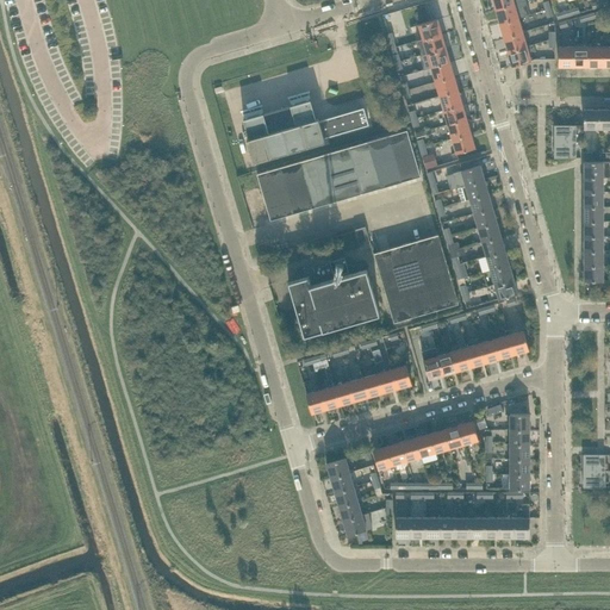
[(500,23),(520,17),(515,4),(496,8),(500,23)]
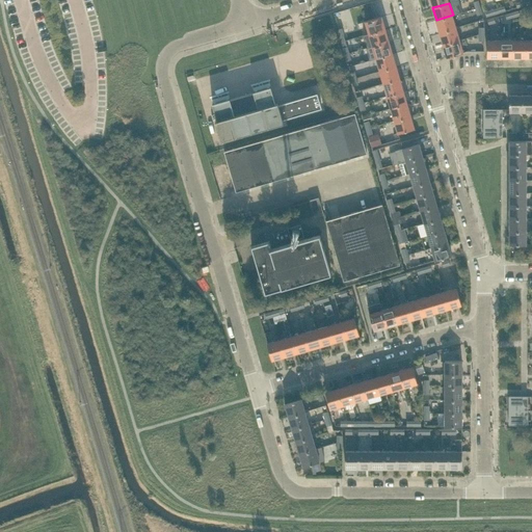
[(440,32),(456,27),(453,15),(436,20),(440,32)]
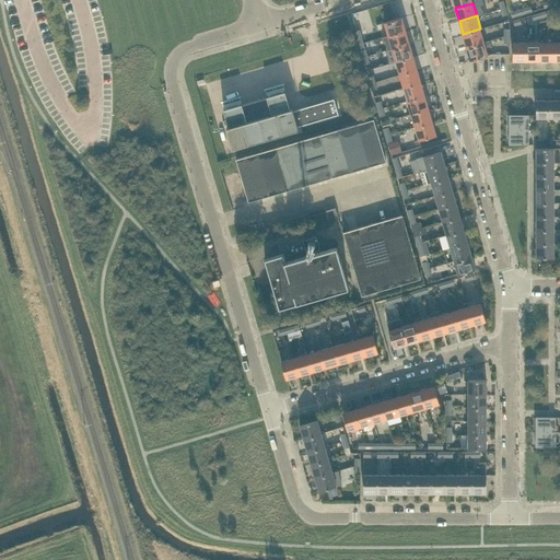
[(388,35),(406,31),(403,16),(385,22),(388,35)]
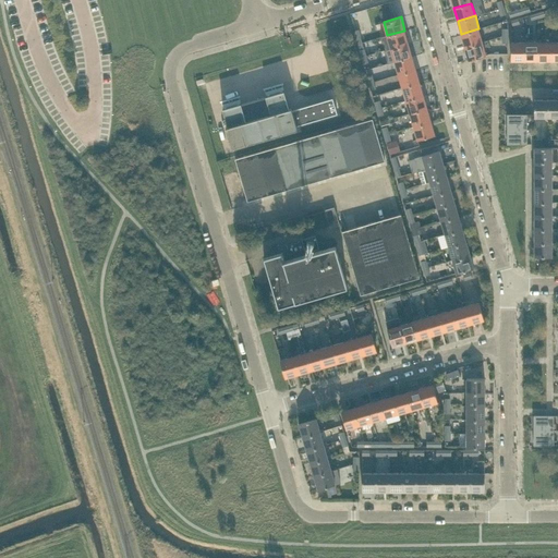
[(465,47),(483,41),(478,28),(461,34),(465,47)]
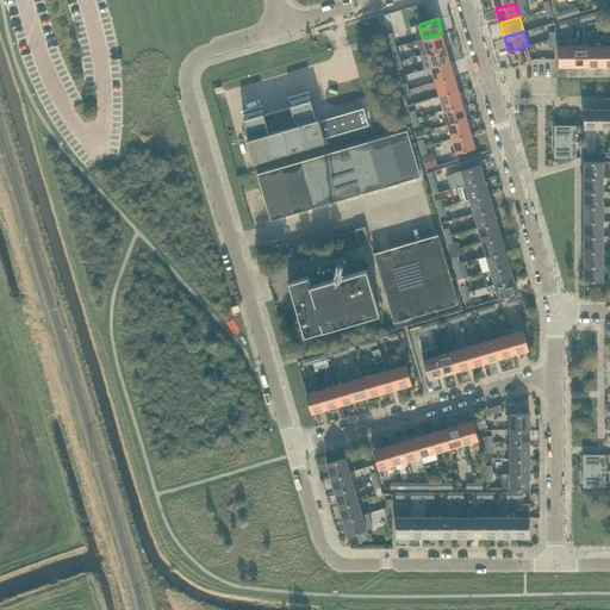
[(428,53),(447,47),(442,33),(423,38),(428,53)]
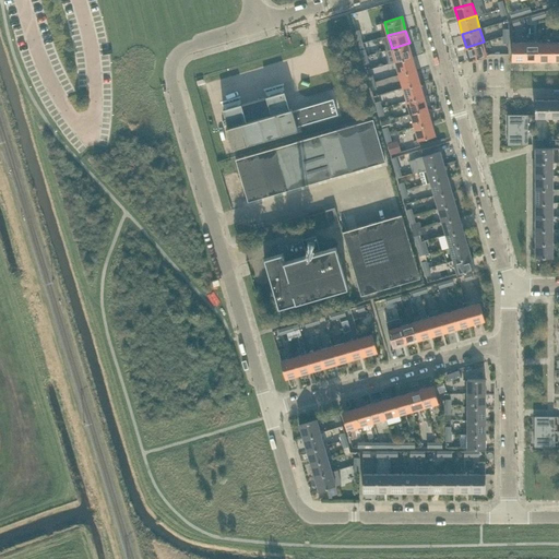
[(470,60),(487,55),(484,42),(466,47),(470,60)]
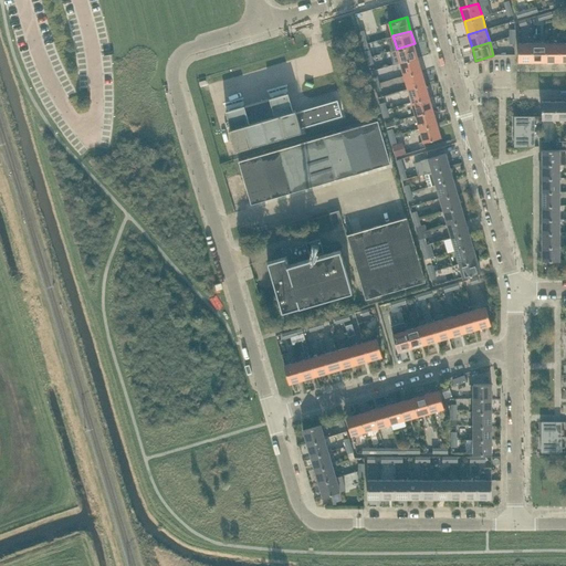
[(400,62),(418,56),(415,43),(397,49),(400,62)]
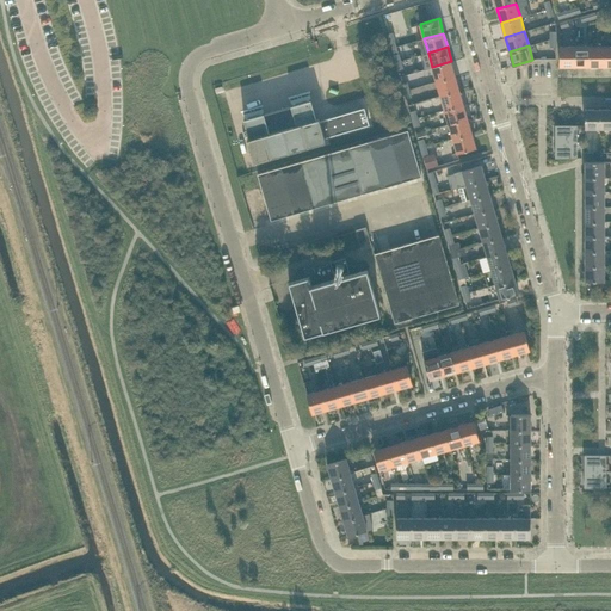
[(560,66),(575,66),(575,47),(560,47),(560,66)]
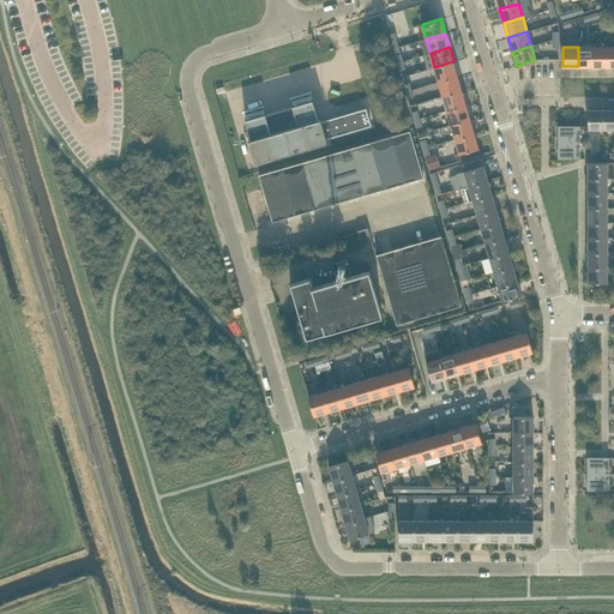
[(578,66),(593,66),(593,47),(578,47),(578,66)]
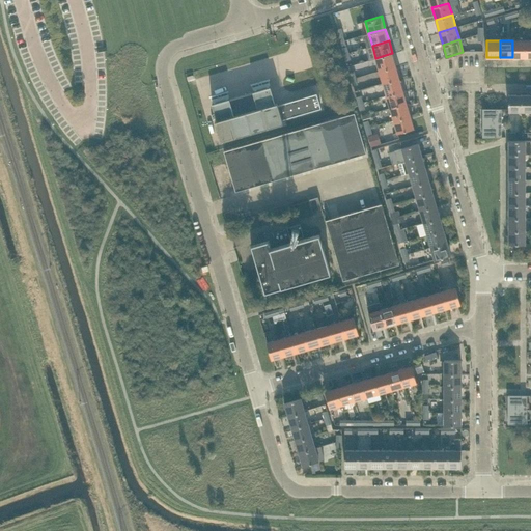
[(512,57),(526,57),(526,40),(512,40),(512,57)]
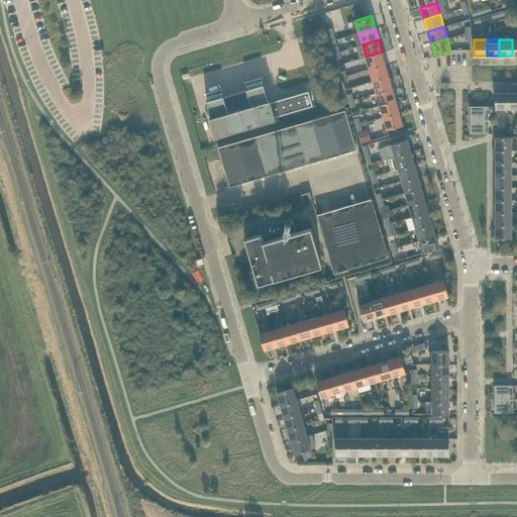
[(370,69),(386,64),(382,52),(366,57),(370,69)]
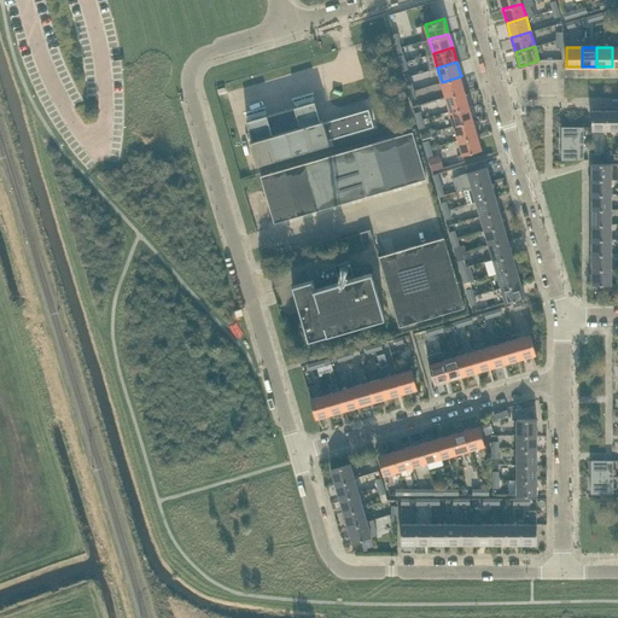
[(445,97),(465,91),(461,76),(442,82),(445,97)]
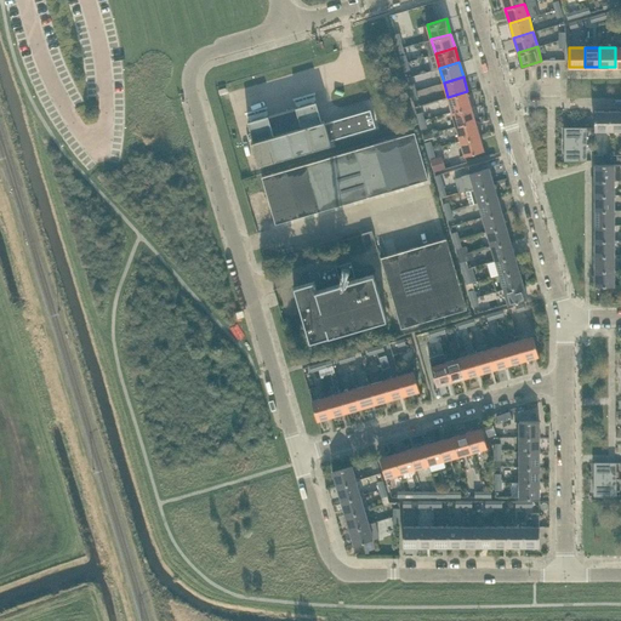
[(453,112),(472,106),(467,91),(448,97),(453,112)]
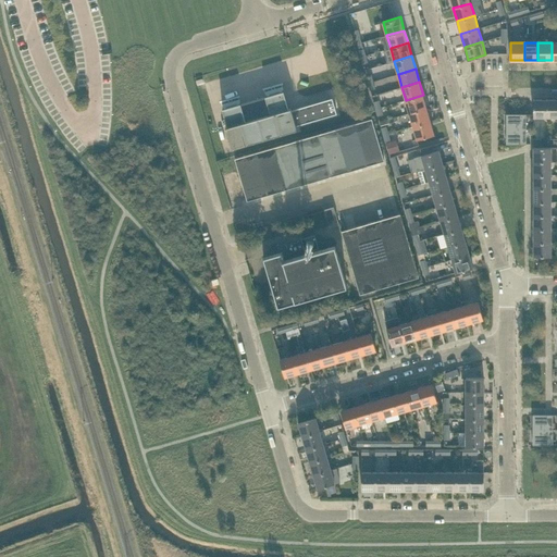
[(223,108),(227,125),(225,126),(232,147),(297,127),(297,125),(305,123),(337,113),(333,97),(299,107),(292,109),(292,107),(289,108),(284,90),(265,96),(242,103),(240,102),(223,108)]
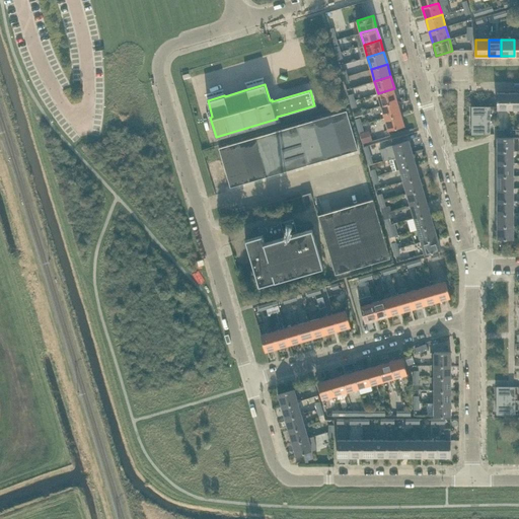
[(381,105),(397,100),(394,88),(378,93),(381,105)]
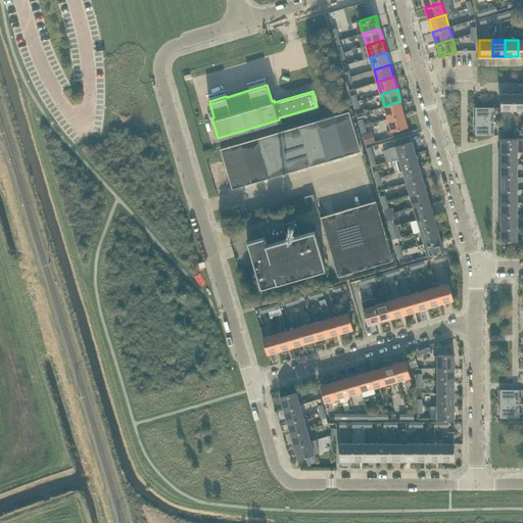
[(508,93),(508,92),(502,92),(502,93),(501,93),(501,109),(514,109),(514,93),(508,93)]
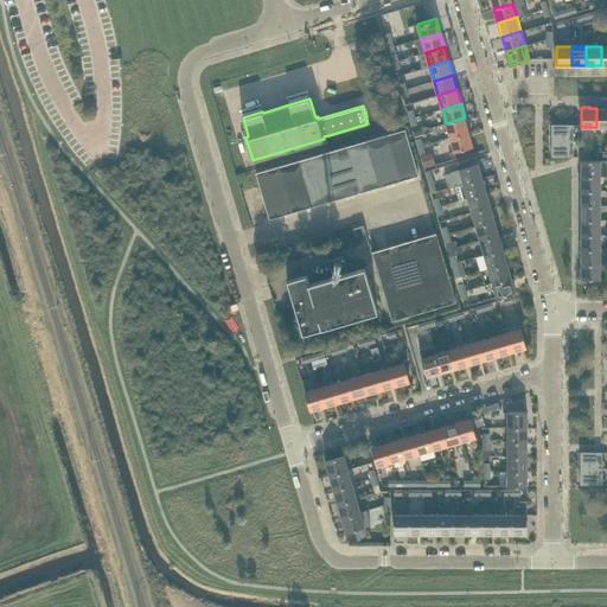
[(606,107),(604,108),(604,107),(598,107),(598,108),(596,108),(596,127),(606,127),(606,107)]
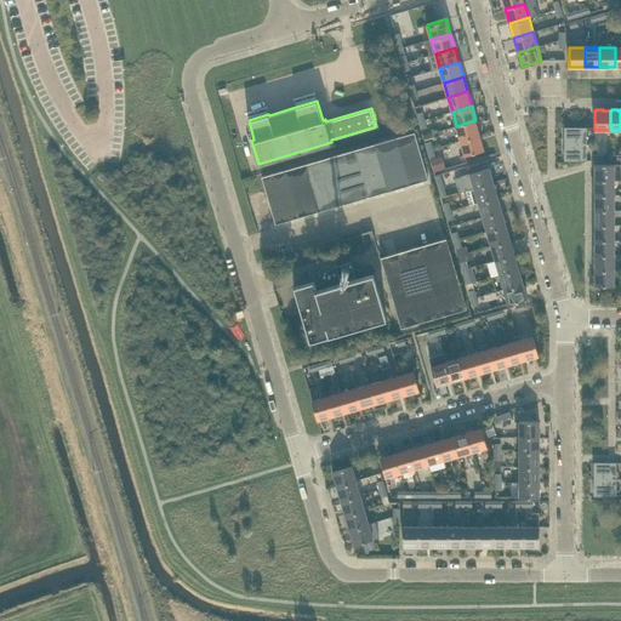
[(461,141),(480,135),(476,120),(456,126),(461,141)]
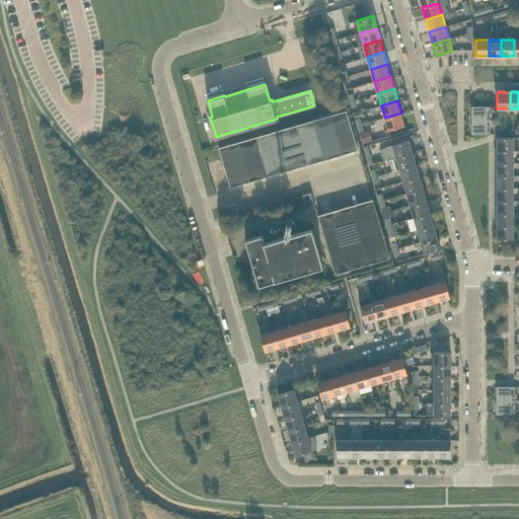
[(472,120),(491,120),(491,106),(472,106),(472,120)]
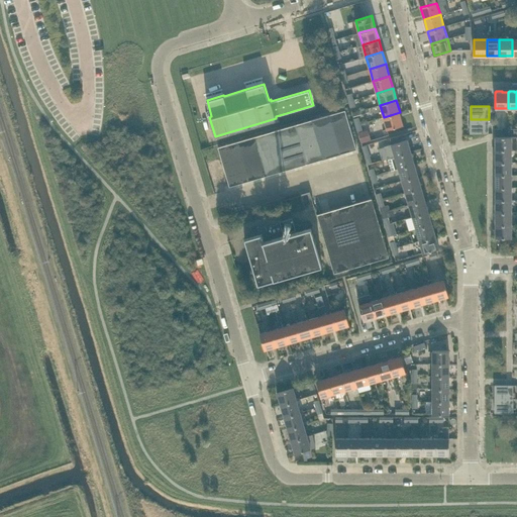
[(353,116),(370,112),(369,108),(352,112),(353,116)]
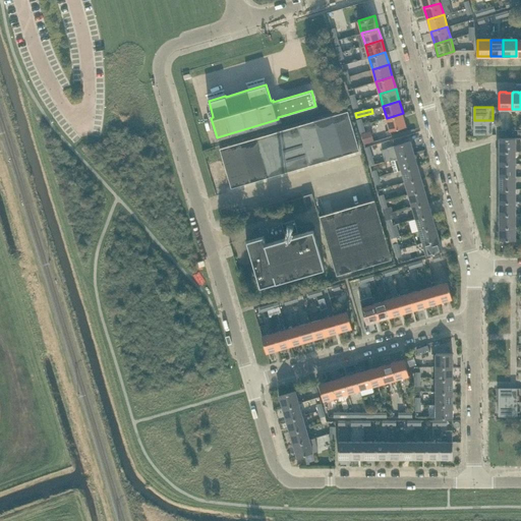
[(343,155),(355,151),(359,150),(348,110),(331,115),(343,155)]
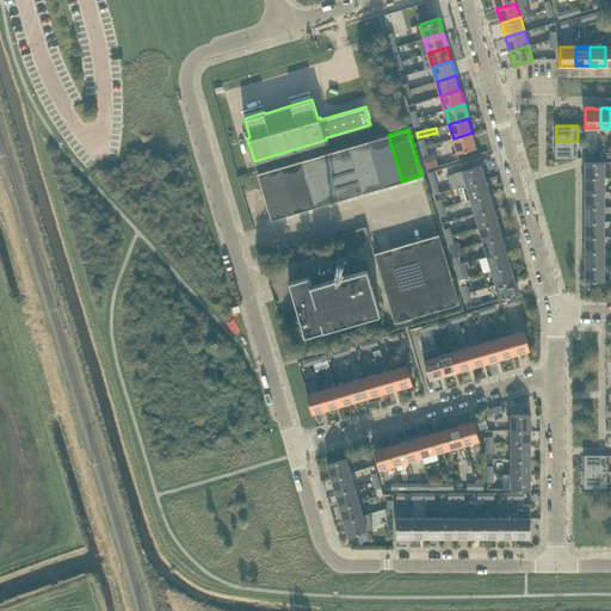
[(457,153),(476,147),(473,133),(454,139),(457,153)]
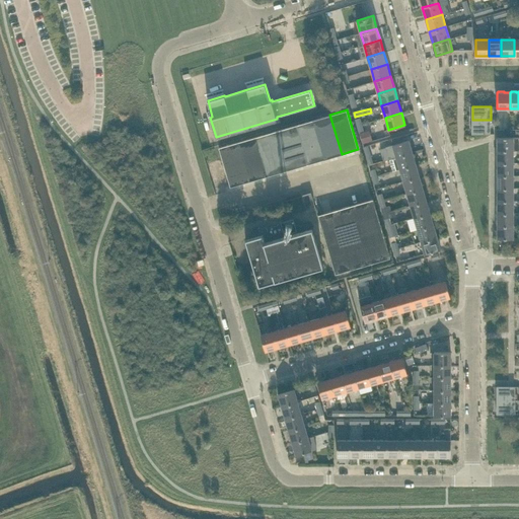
[(325,159),(329,157),(342,154),(329,115),(313,120),(325,159)]
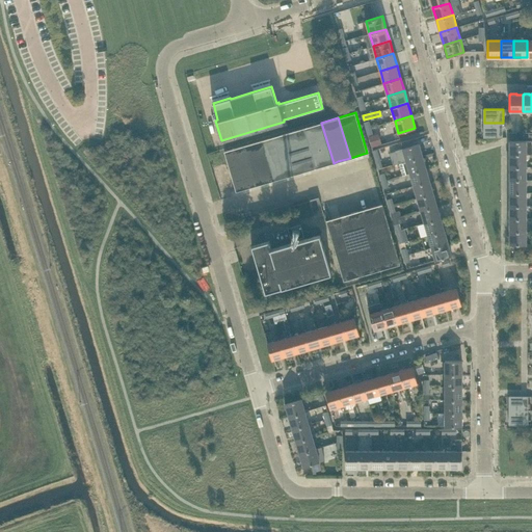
[(317,167),(320,166),(334,163),(321,123),(304,127),(317,167)]
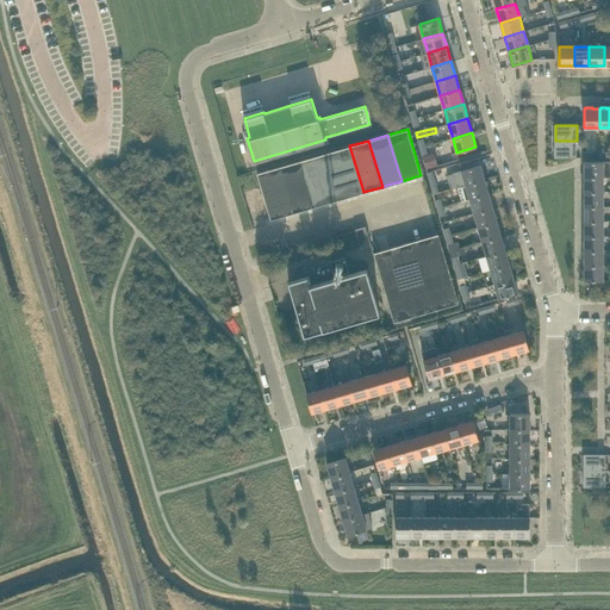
[(577,157),(577,141),(555,141),(555,157),(577,157)]
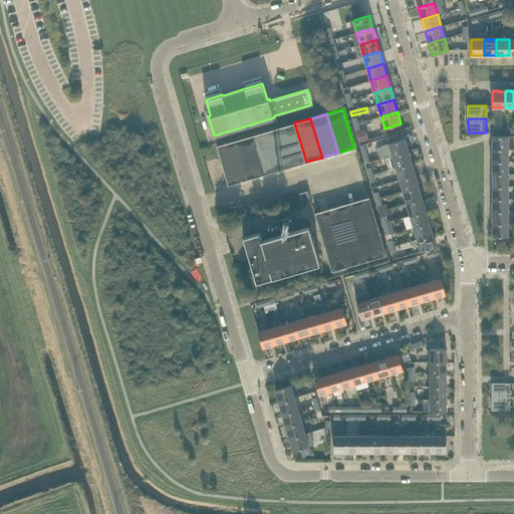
[(286,168),(306,162),(294,122),(275,129),(286,168)]
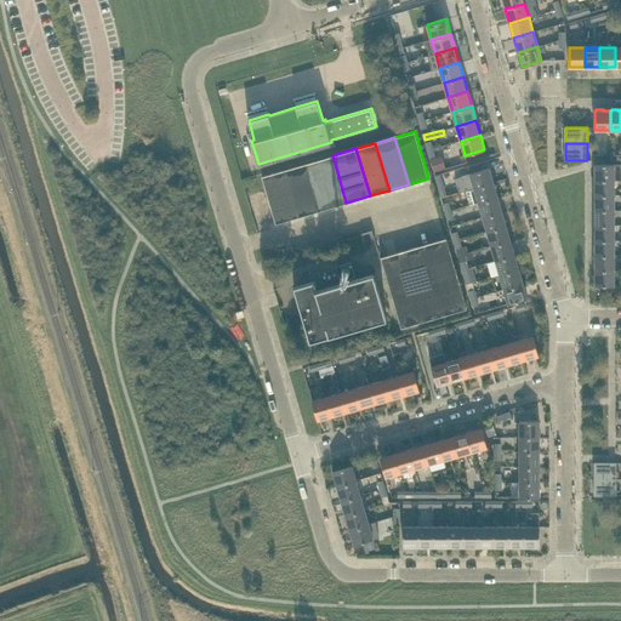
[(323,209),(346,203),(332,155),(309,163),(323,209)]
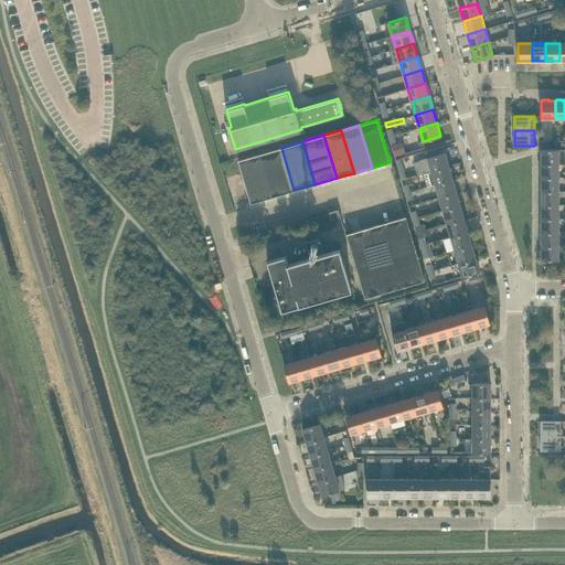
[(396,142),(392,145),(395,156),(405,153),(402,141),(396,142)]
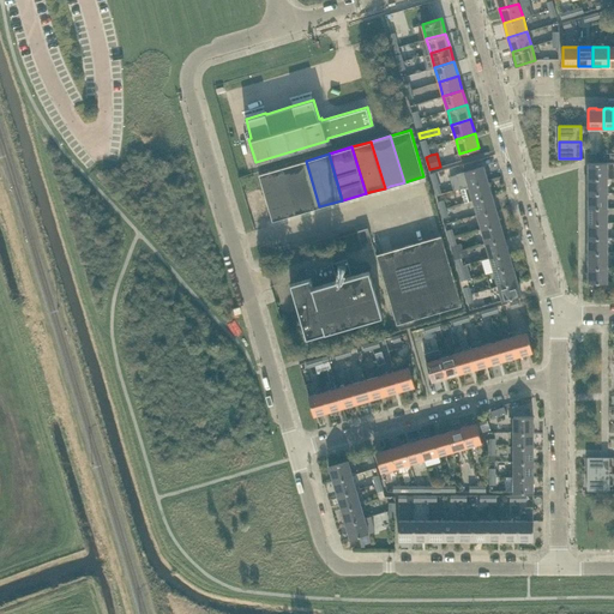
[(296,214),(319,206),(306,161),(283,167),(296,214)]
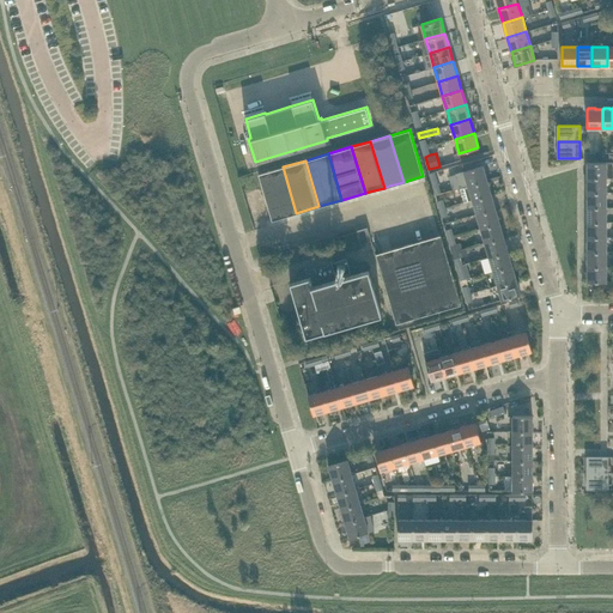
[(587,177),(607,177),(607,162),(587,162),(587,177)]
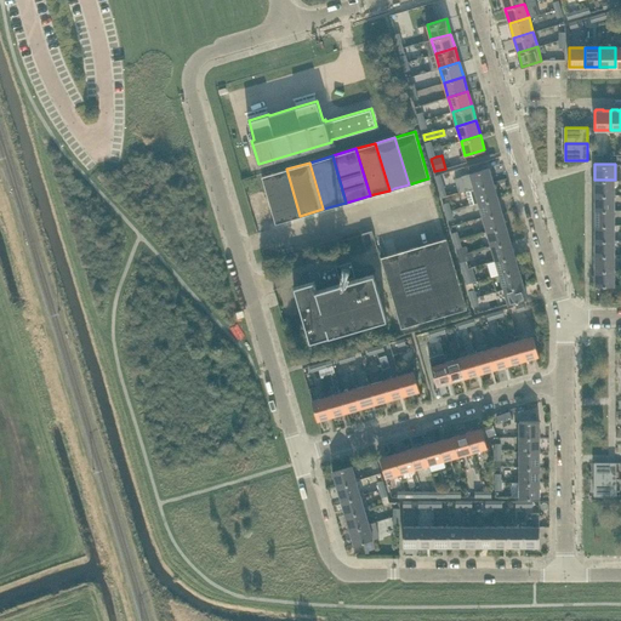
[(474,188),(494,182),(490,167),(471,172),(474,188)]
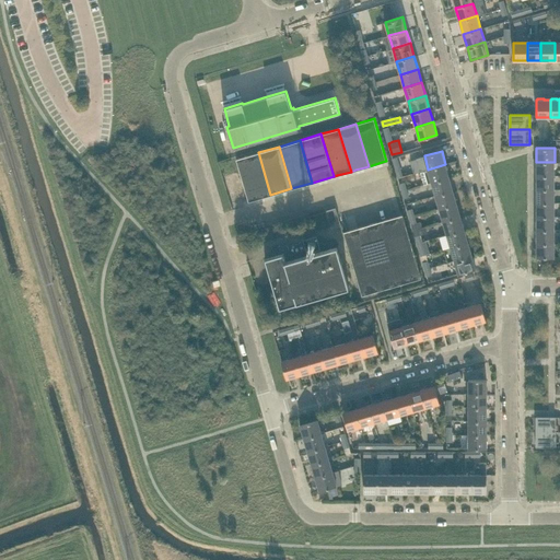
[(249,201),(270,195),(258,152),(236,159),(249,201)]
